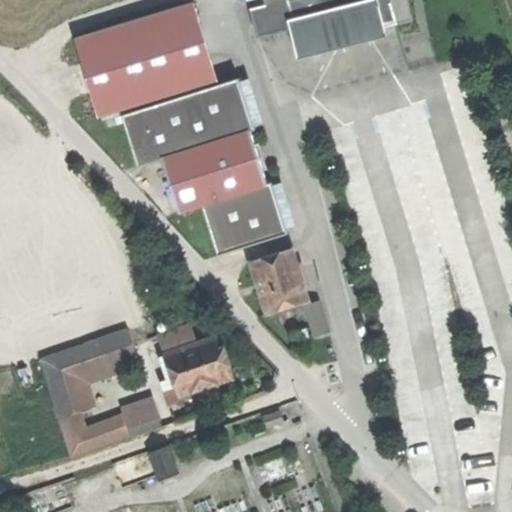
[(255,0),(256,6),(247,7),(255,37),(290,27),(297,57),(386,34),(385,26),(396,23),(411,19),(406,0),(255,0)]
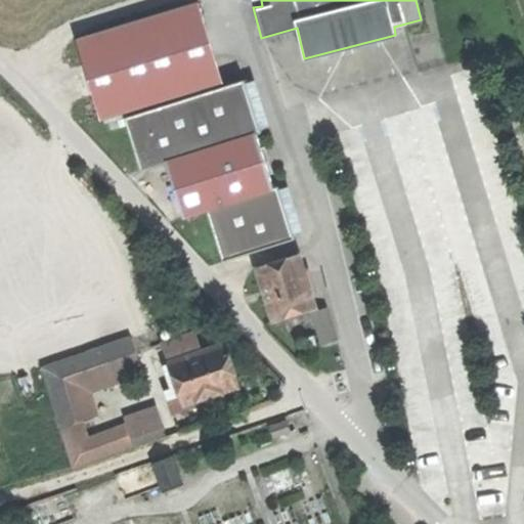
[(75,42),(98,118),(219,81),(195,4),(75,42)]
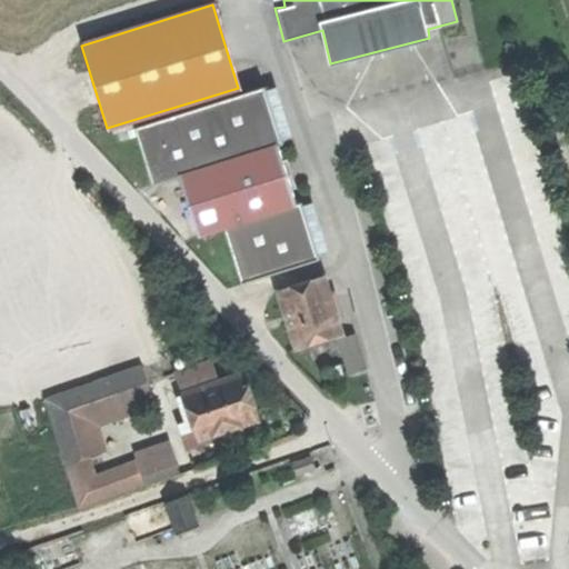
[(241,283),(319,259),(301,201),(295,203),(289,188),(297,186),(288,158),(280,161),(276,146),(283,143),(276,117),(266,87),(133,128),(151,185),(179,176),(198,236),(223,228),(241,283)]
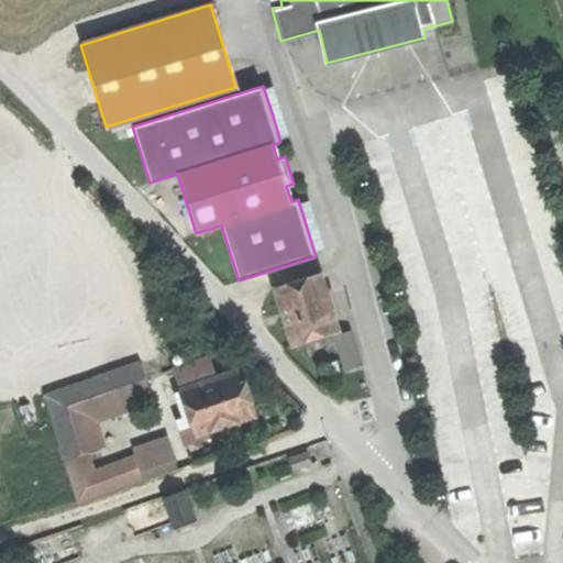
[(279,289),(294,342),(338,329),(323,277),(279,289)]
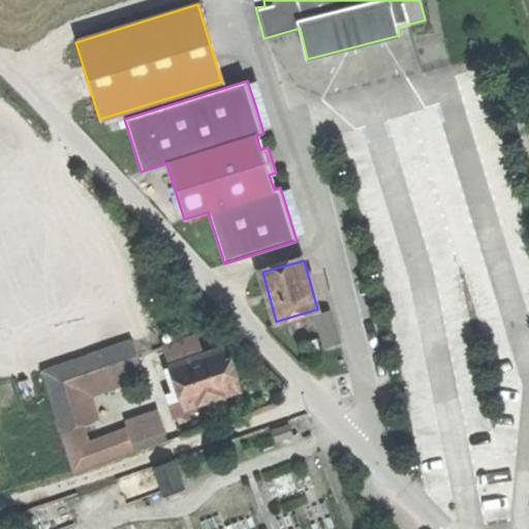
[(313,316),(321,344),(336,340),(329,312),(313,316)]
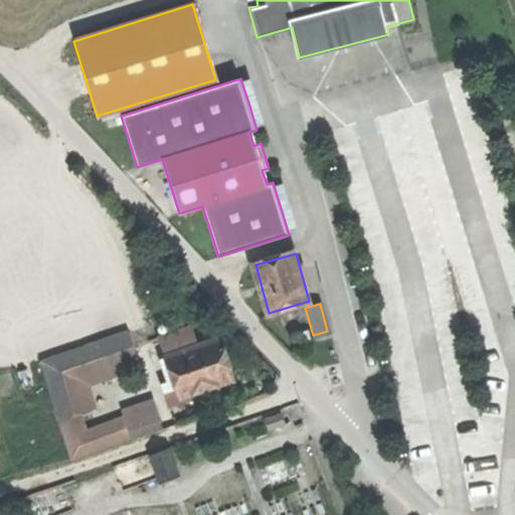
[(130,333),(83,347),(93,375),(125,366),(120,349),(134,345),(130,333)]
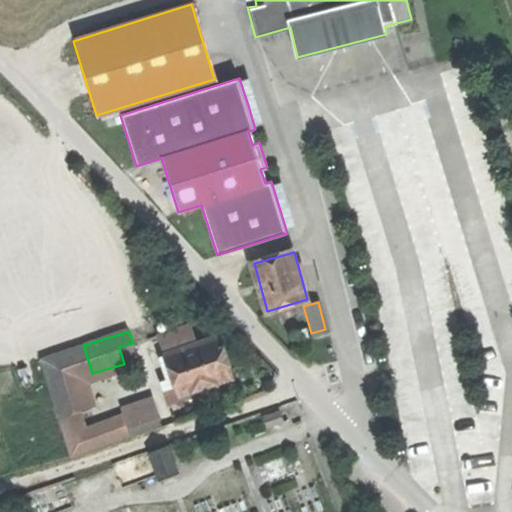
[(221,341),(167,357),(179,396),(192,392),(194,399),(222,391),(220,383),(232,379),(226,360),(221,341)]
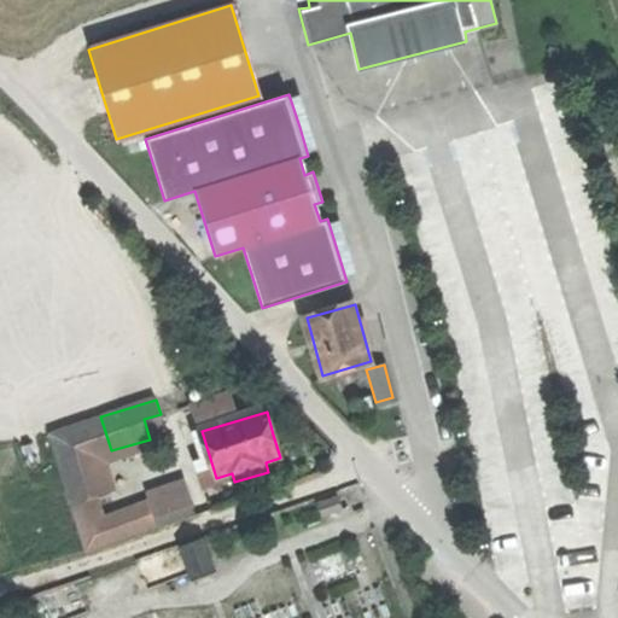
[(167,435),(161,414),(144,419),(150,439),(167,435)]
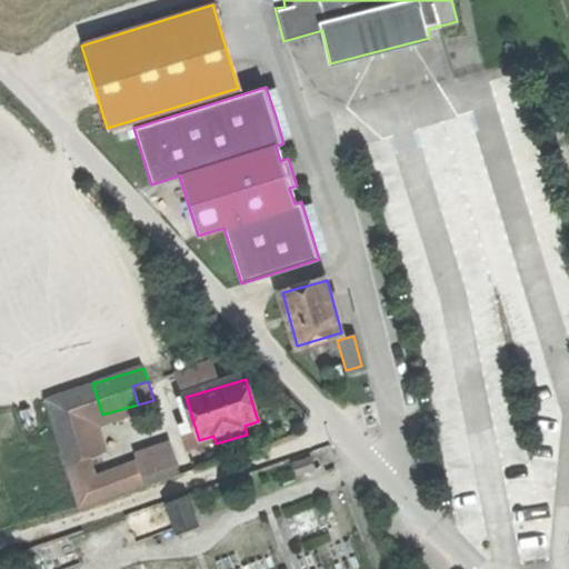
[(92,383),(81,387),(91,418),(102,415),(92,383)]
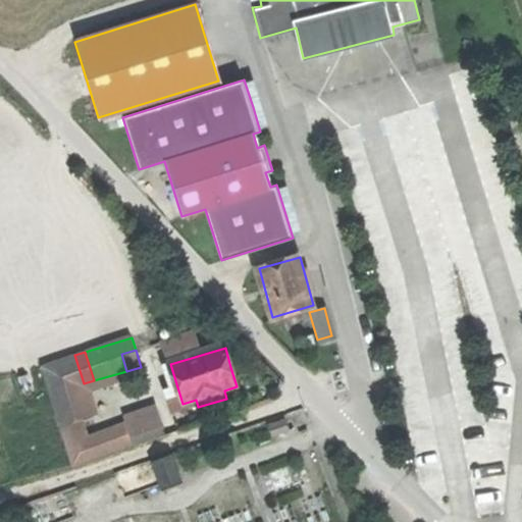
[(41,365),(70,462),(132,444),(128,435),(125,425),(83,438),(75,415),(92,410),(84,383),(74,355),(41,365)]
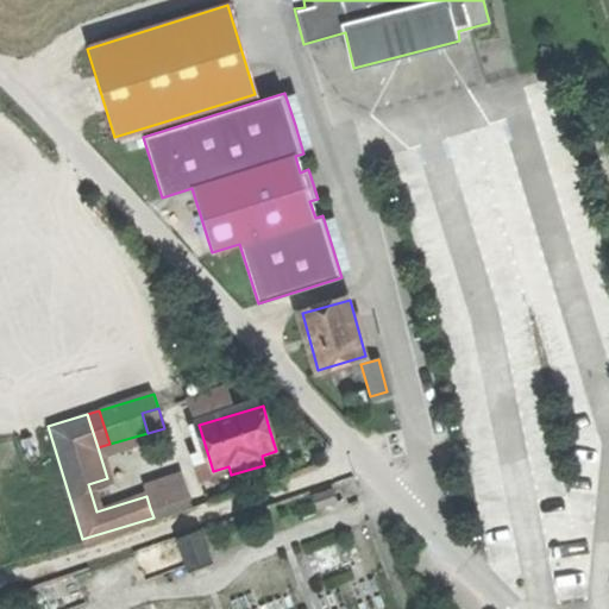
[(144,487),(146,496),(150,508),(188,496),(181,475),(144,487)]
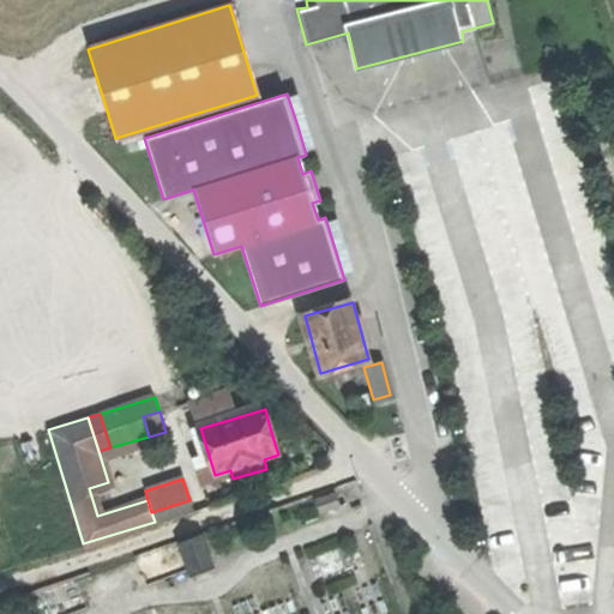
[(192,511),(190,500),(151,512),(155,522),(192,511)]
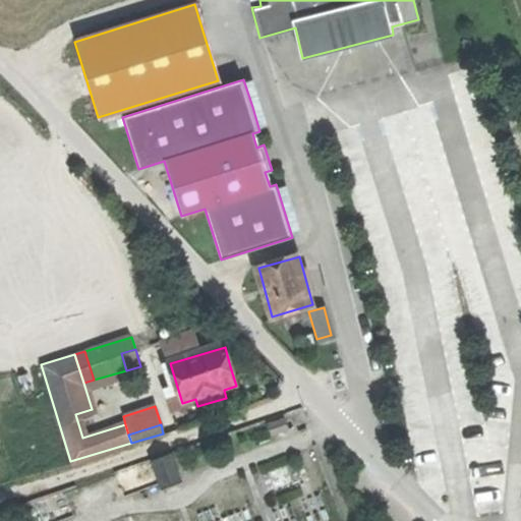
[(186,451),(169,458),(179,485),(197,478),(186,451)]
